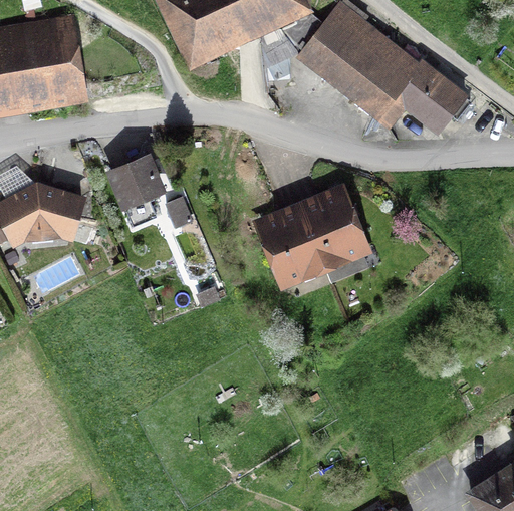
[(168,0),(194,54),(215,44),(278,14),(299,4),(297,0),(168,0)]
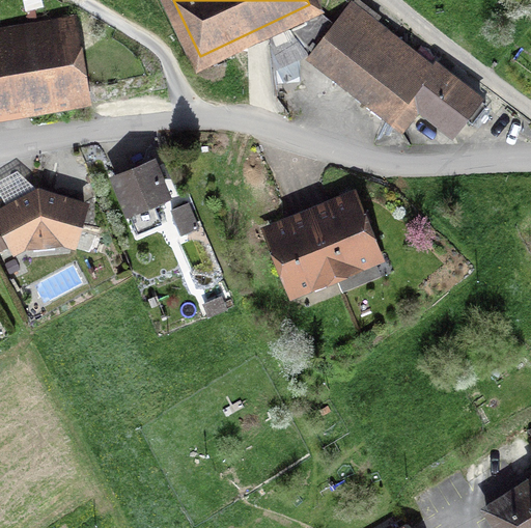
[(356,0),(354,3),(351,1),(305,60),(403,134),(419,114),(452,139),(484,98),(435,60),(432,63),(378,22),(382,17),(359,0),(356,0)]
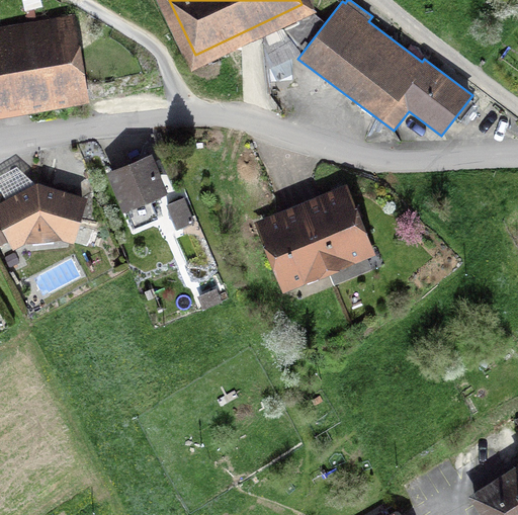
[(73,32),(0,45),(0,104),(83,91),(73,32)]
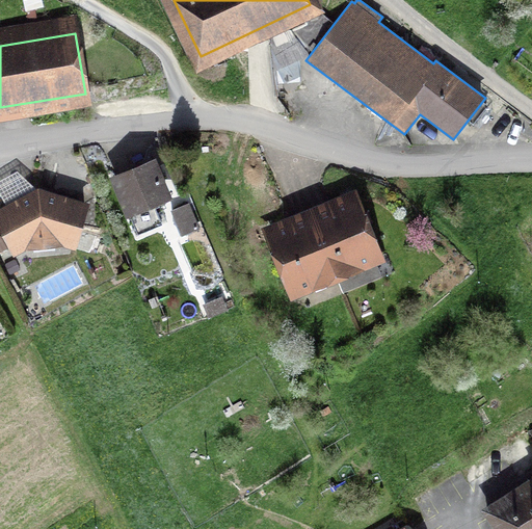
[(167,199),(154,165),(115,180),(138,238),(163,229),(153,204),(167,199)]
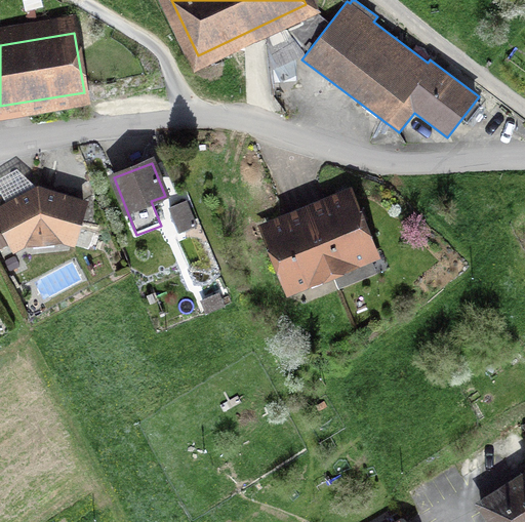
[(0,192),(9,208),(0,211),(0,218),(15,249),(42,236),(73,244),(84,206),(38,192),(17,169),(0,178),(0,192)]
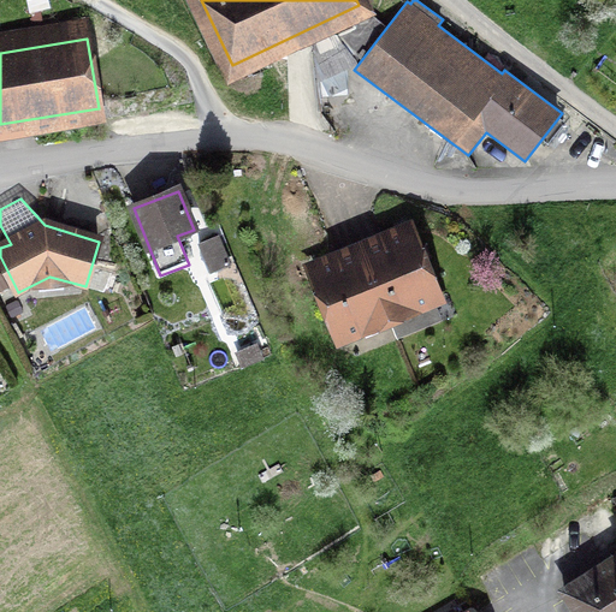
[(420,260),(408,233),(314,272),(326,301),(343,343),(389,325),(396,340),(439,322),(432,304),(437,302),(420,260)]
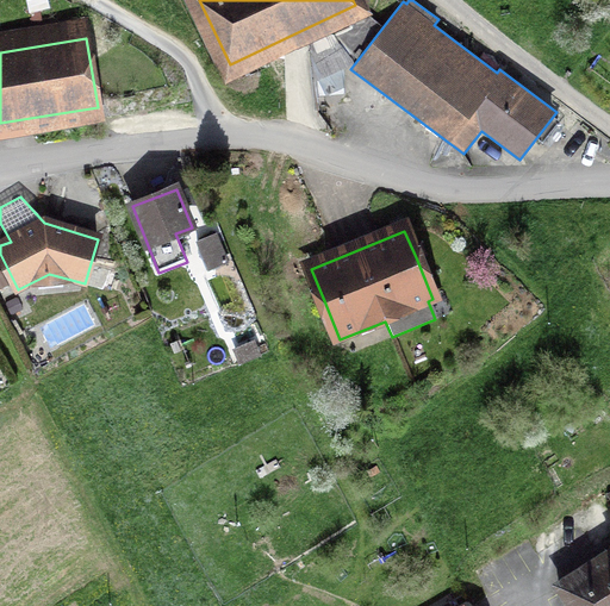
[(216,238),(197,247),(207,273),(226,266),(216,238)]
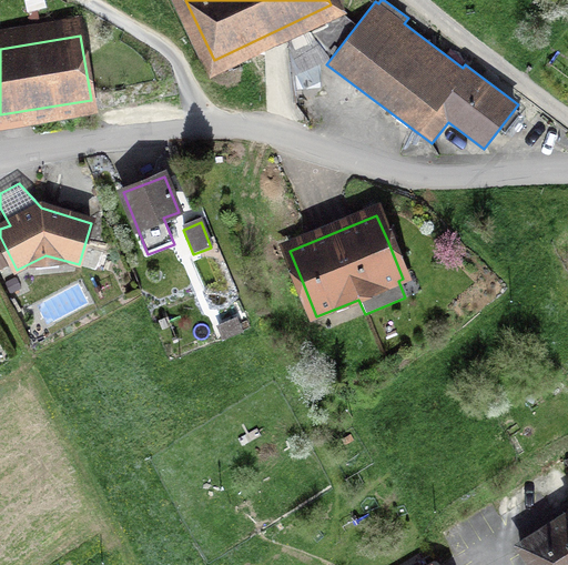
[(163,331),(169,329),(164,319),(159,322),(163,331)]
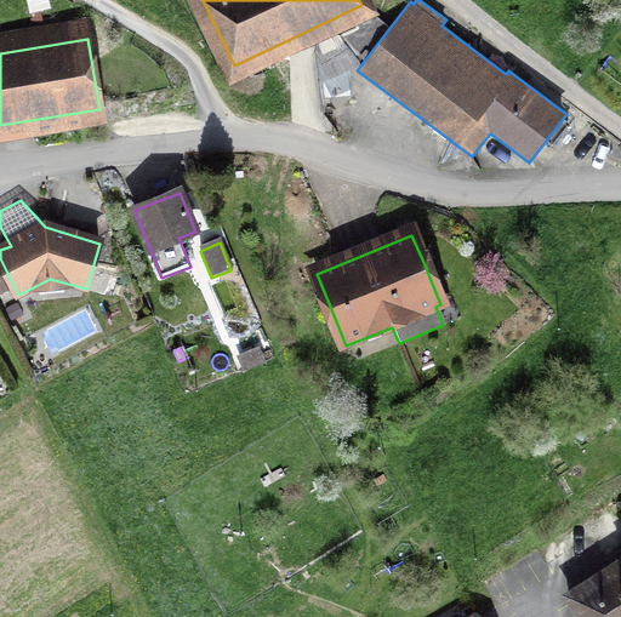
[(620,616),(620,567),(569,600),(579,616),(620,616)]
